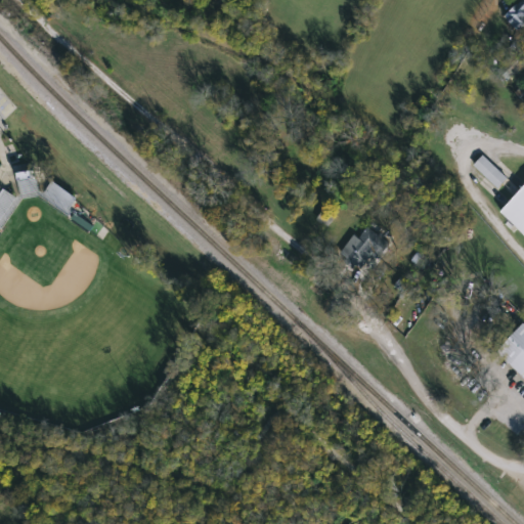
[(523,0),(522,0),(506,16),(521,32),(523,29),(523,0)]
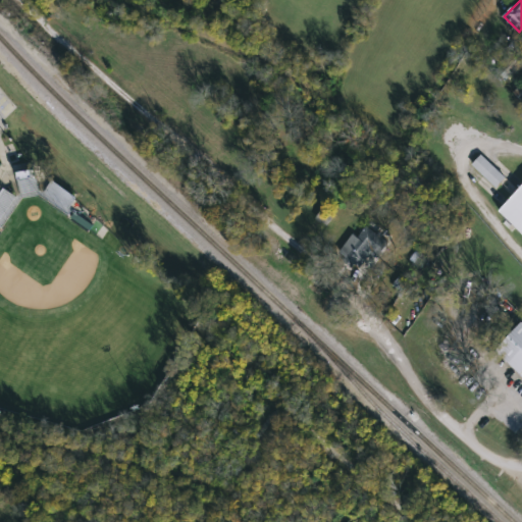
[(521,62),(521,64),(506,84),(493,73),(510,53),(521,62)]
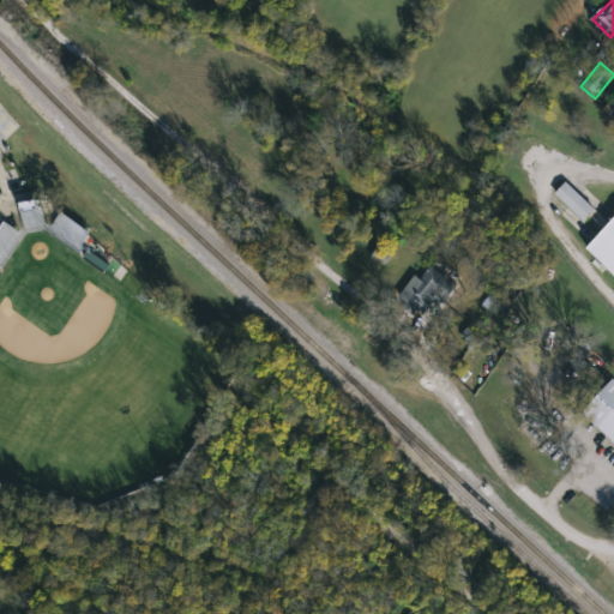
[(557,194),(567,182),(595,209),(584,221),(557,194)]
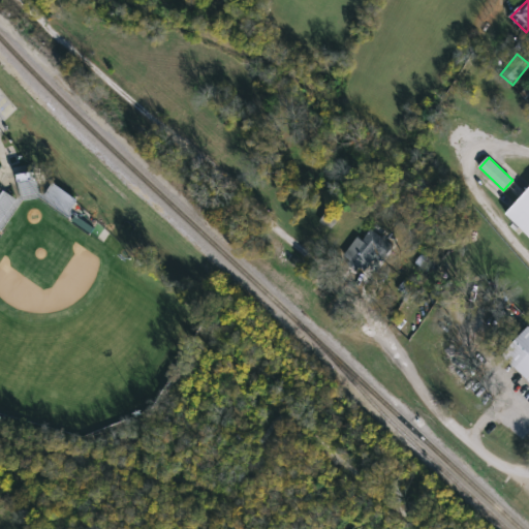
[(21,179),(35,177),(38,194),(24,197),(21,179)]
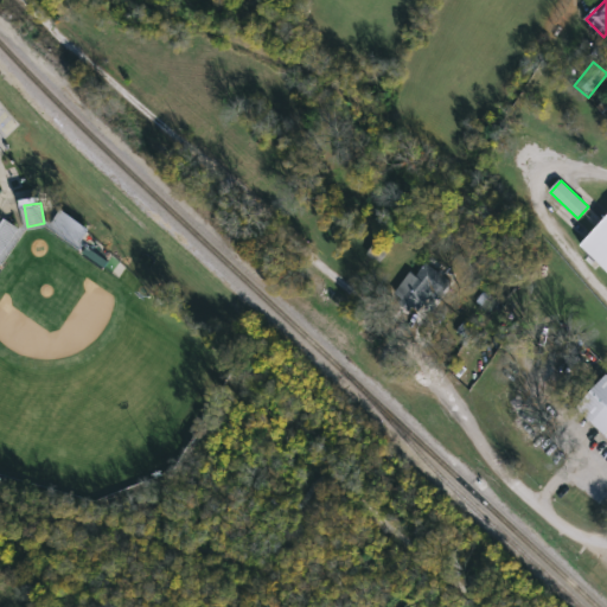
[(51,227),(63,210),(91,229),(80,247),(51,227)]
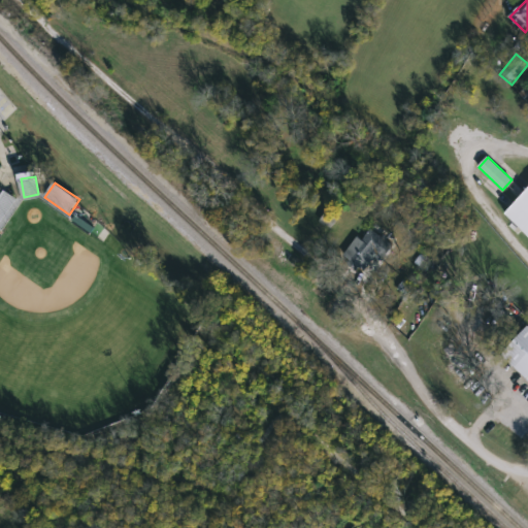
[(527,188),(504,213),(527,238),(527,188)]
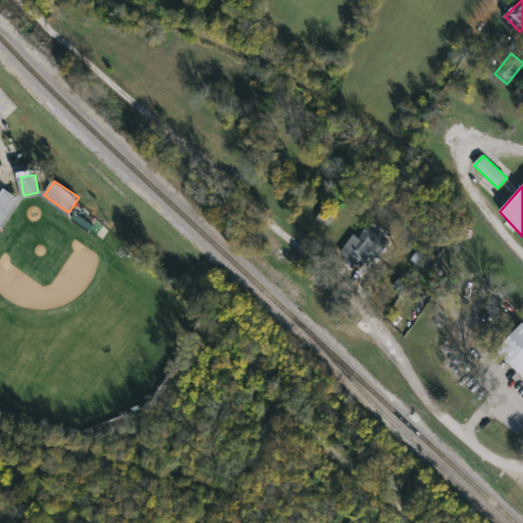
[(18,199),(0,219),(0,197),(7,190),(18,199)]
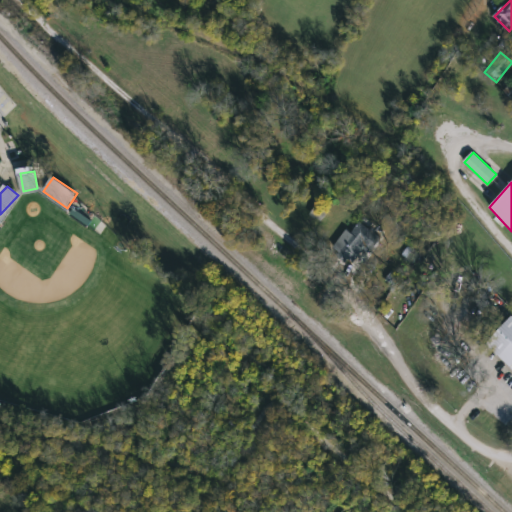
[(347,230),(351,233),(359,222),(382,239),(372,253),(365,248),(353,264),(333,249),(347,230)]
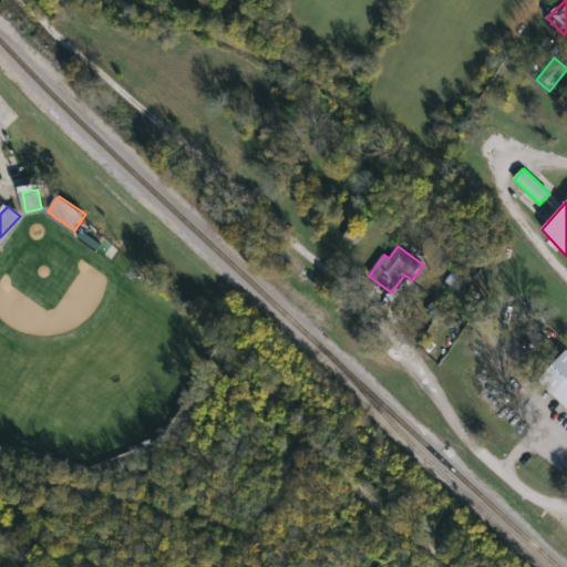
[(566,347),(537,377),(566,405),(566,347)]
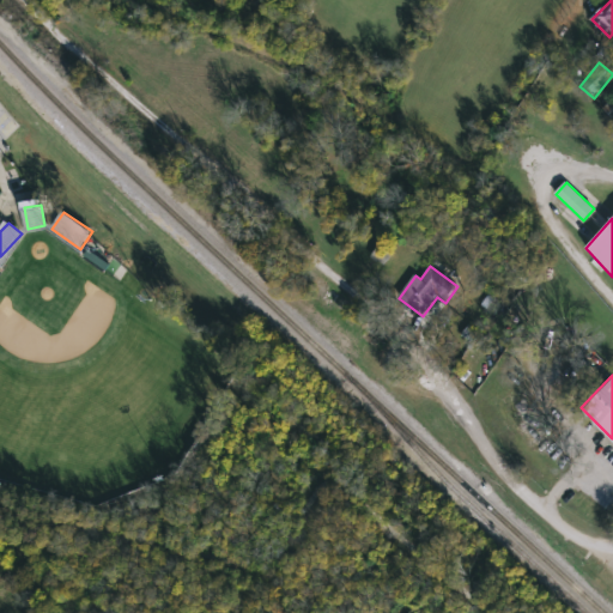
All buildings are outlined.
